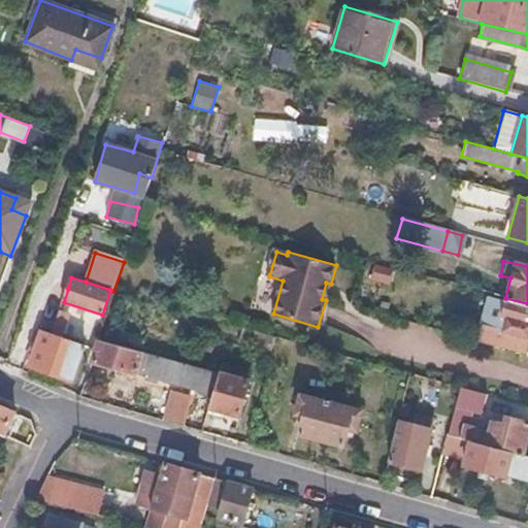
[(52,334),(64,302),(68,289),(53,285),(47,289),(35,329),(41,331),(29,367),(71,382),(84,345),(52,334)]
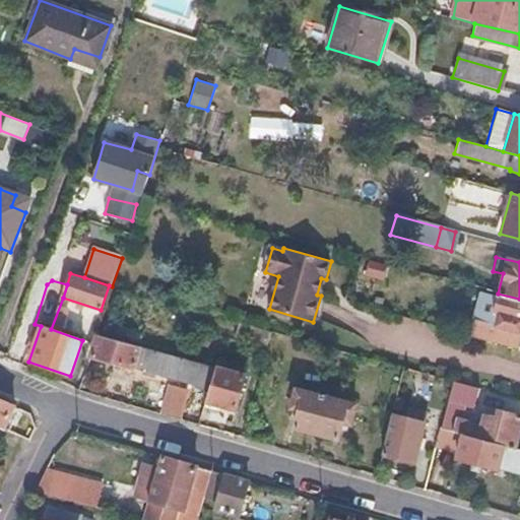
[(519,299),(498,294),(497,296),(481,291),(470,334),(518,347),(519,340),(519,331),(518,331),(519,323),(519,299)]
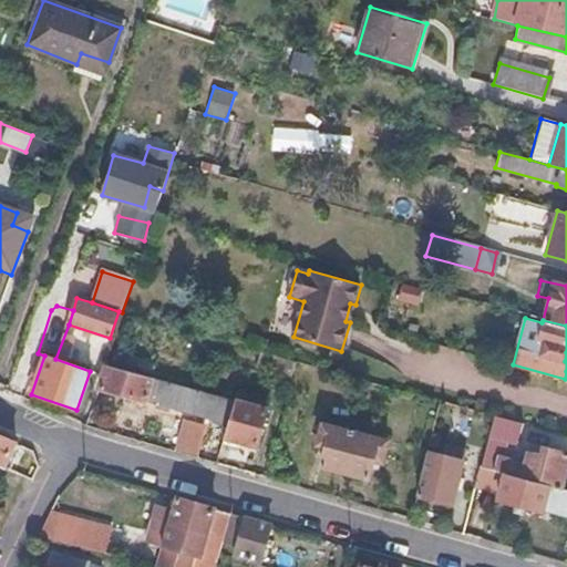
[(227,426),(234,401),(109,364),(100,389),(227,426)]
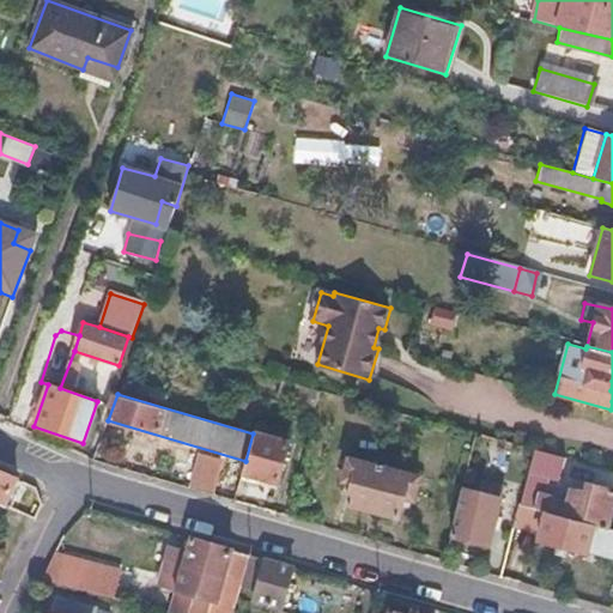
[(527,478),(535,449),(475,432),(471,448),(495,455),(493,460),(516,467),(514,474),(527,478)]
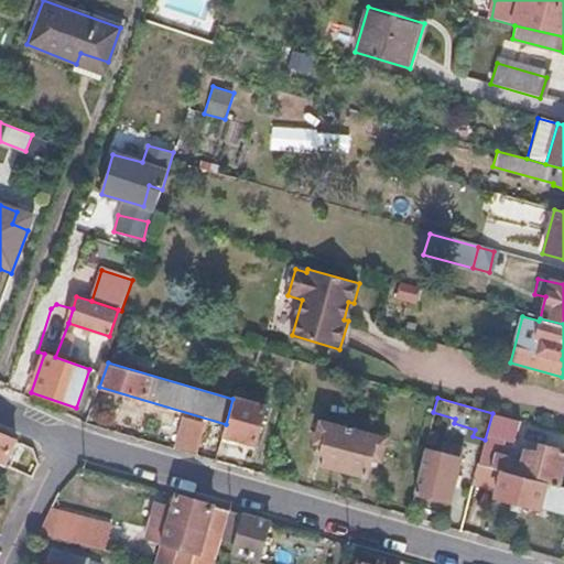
[(267,410),(232,399),(226,424),(221,435),(255,446),(267,410)]
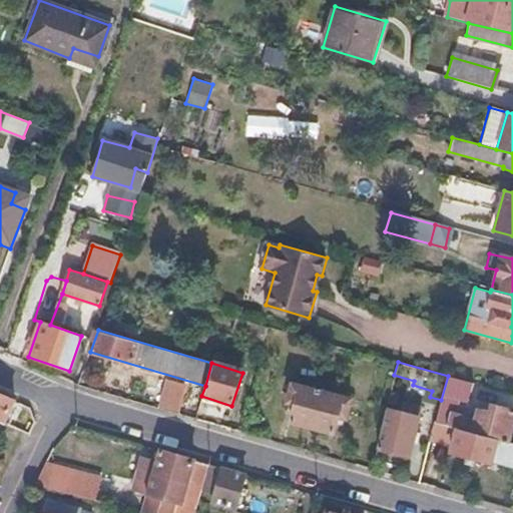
[(473,383),(448,376),(441,400),(435,423),(456,429),(506,442),(512,418),(512,411),(493,406),(491,414),(477,410),(475,418),(455,413),(459,397),(468,399),(473,383)]
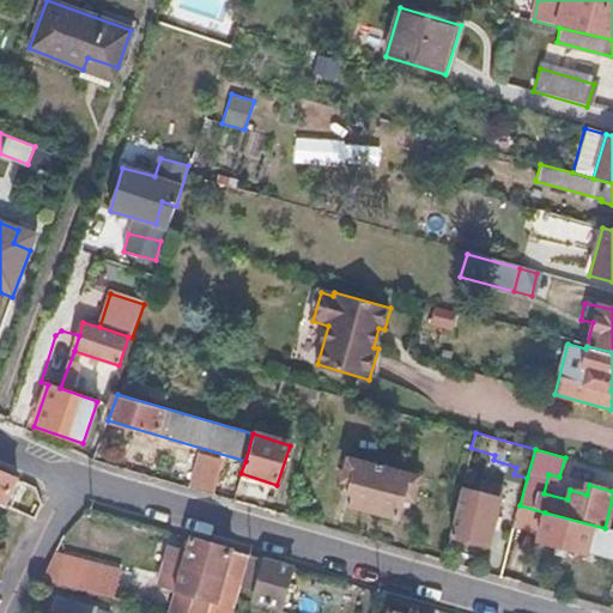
[(212,490),(220,460),(199,454),(190,485),(212,490)]
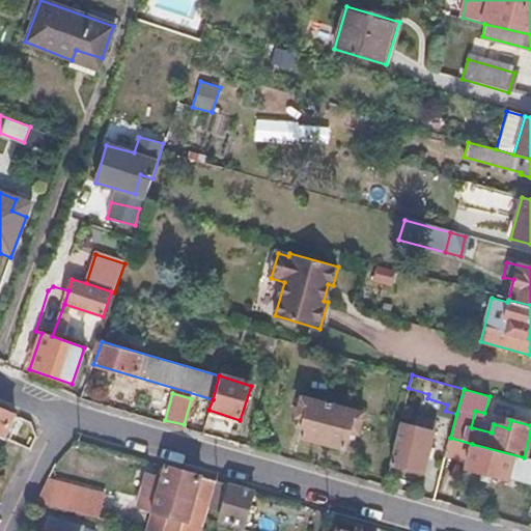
[(301,438),(323,444),(332,407),(300,398),(295,417),(306,420),(301,438)]
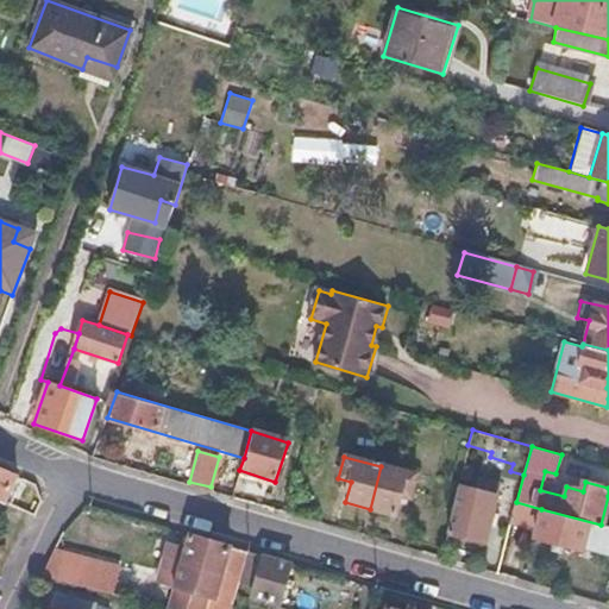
[(381,466),(370,509),(395,515),(400,496),(410,498),(416,476),(381,466)]
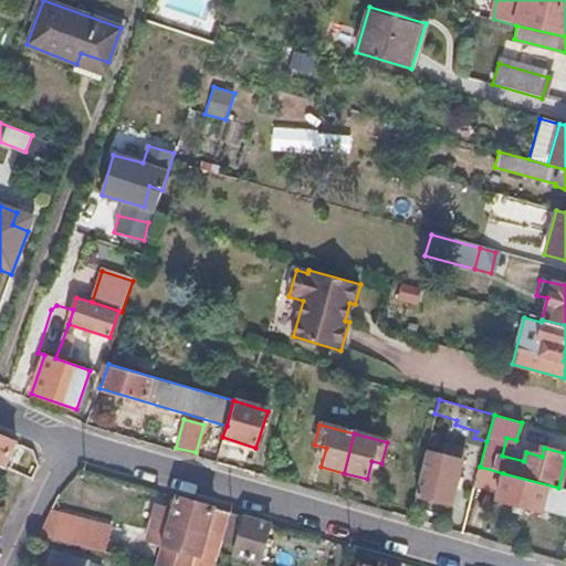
[(0,467),(3,469),(14,443),(0,437),(0,467)]
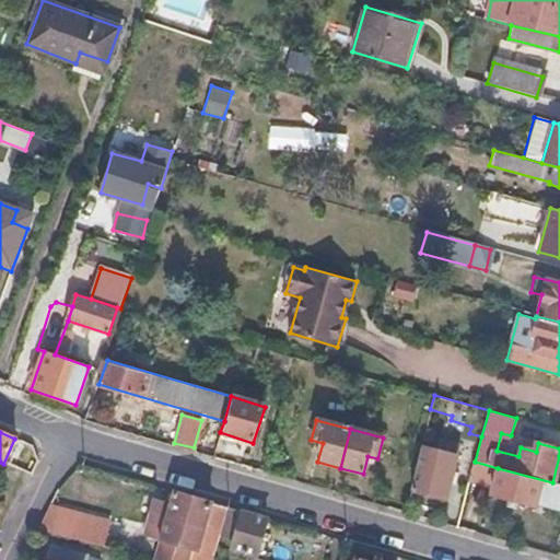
[(438,452),(457,456),(461,444),(441,439),(438,452)]
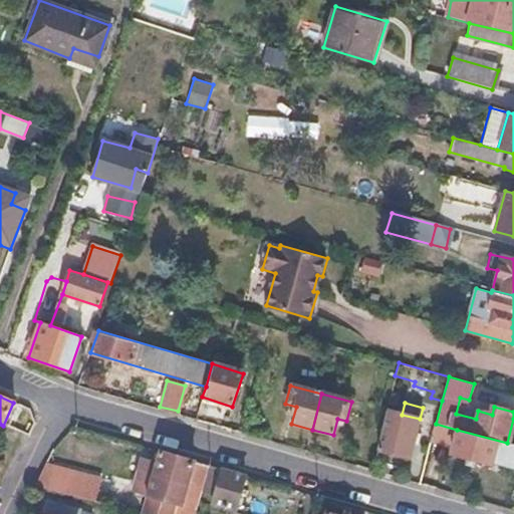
[(409,459),(420,419),(402,415),(387,411),(376,450),(409,459)]
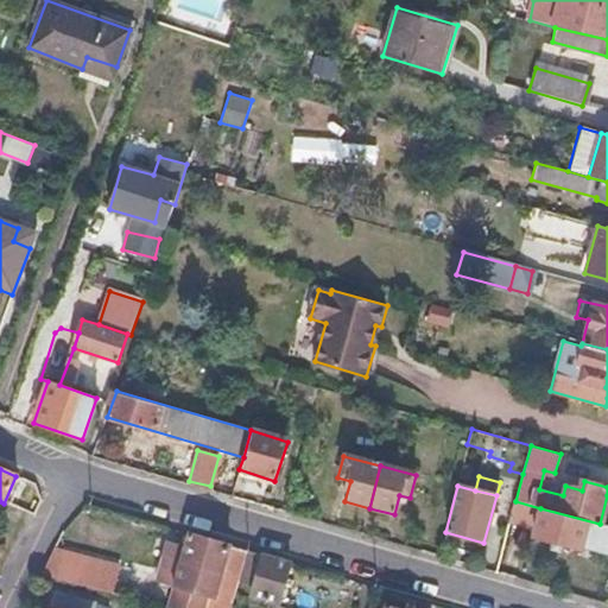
[(534,529),(540,508),(515,501),(514,500),(508,521),(534,529)]
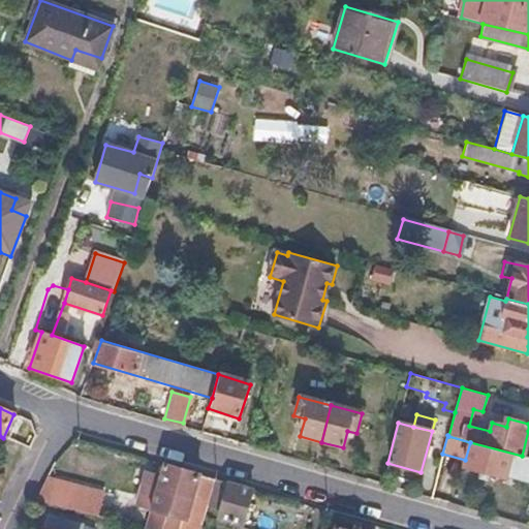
[(470,442),(465,460),(464,466),(504,478),(505,474),(528,480),(528,458),(522,456),(470,442)]
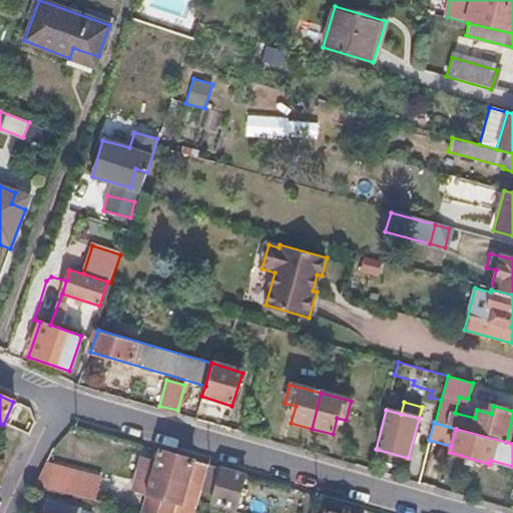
[(178,504),(191,461),(158,451),(155,463),(147,461),(143,472),(139,471),(132,492),(145,496),(140,512),(171,512),(174,503),(178,504)]
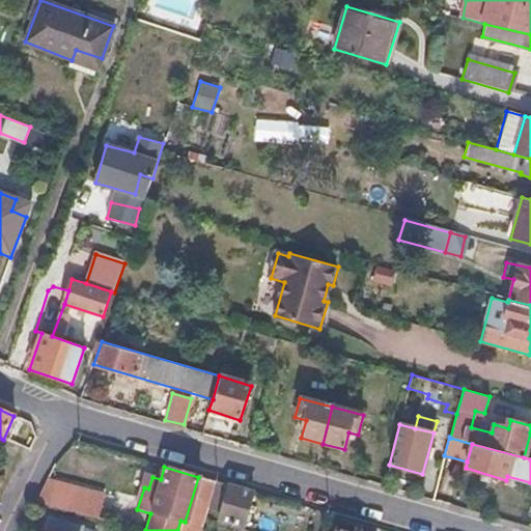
[(215,481),(198,477),(185,522),(180,521),(177,530),(200,530),(204,521),(208,505),(215,481)]
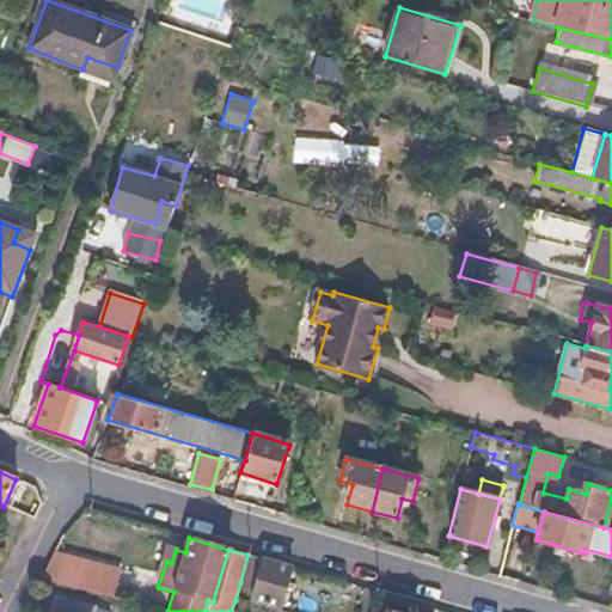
[(257,587),(264,560),(248,555),(240,582),(257,587)]
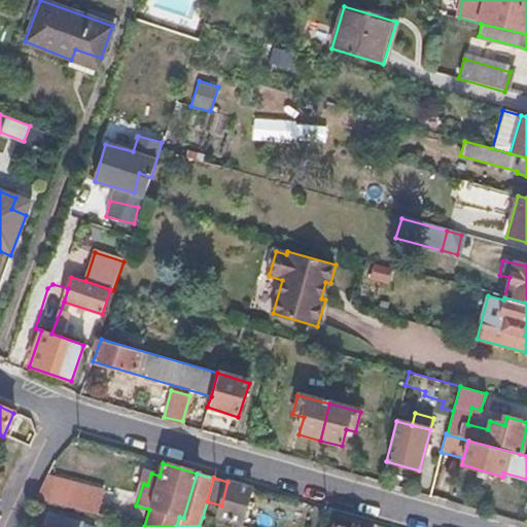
[(57,479),(49,503),(86,514),(94,489),(57,479)]
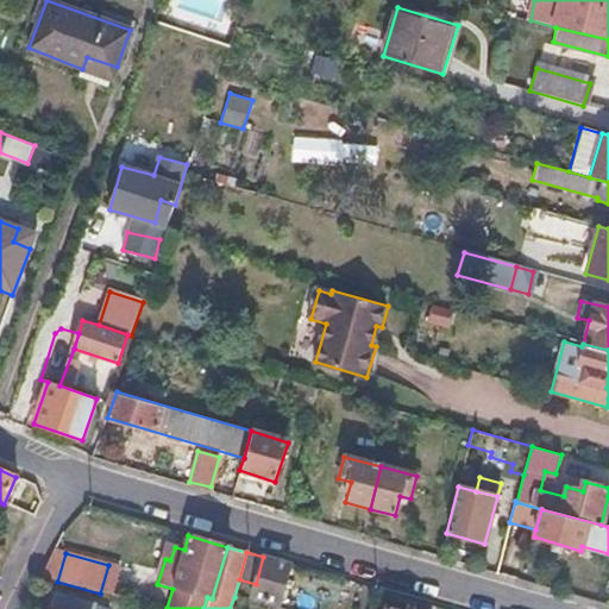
[(288,564),(263,557),(256,584),(252,596),(276,603),(288,564)]
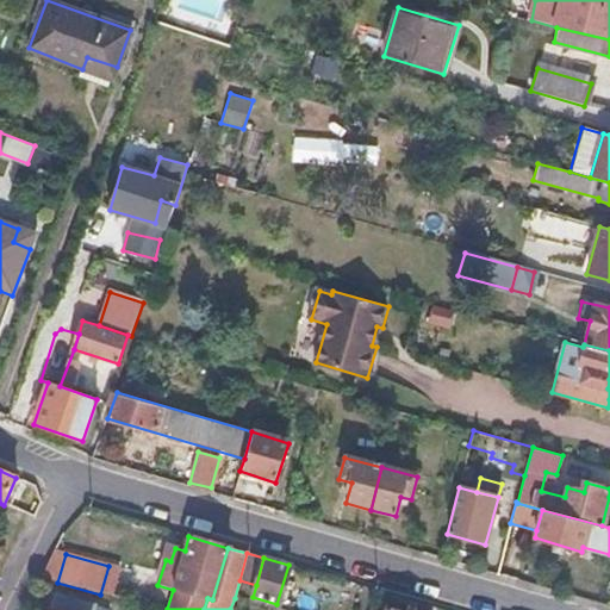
[(105,609),(55,597),(50,609),(105,609)]
